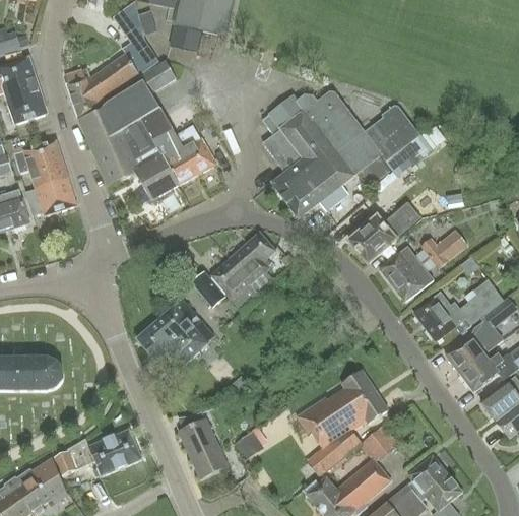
[(148,0),(148,1),(169,5),(166,18),(176,20),(171,43),(195,48),(199,29),(224,35),(231,0),(148,0)]
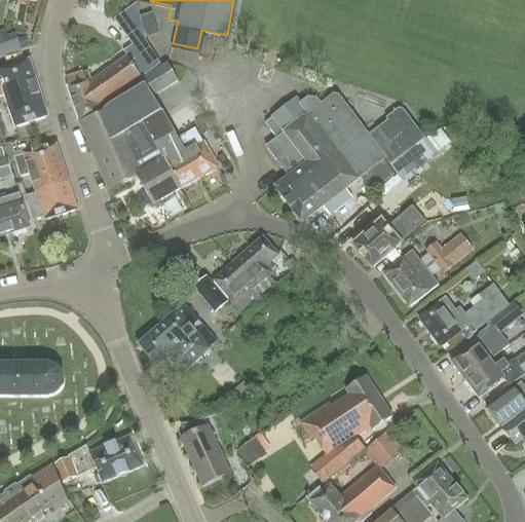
[(0,53),(30,44),(26,33),(16,36),(14,31),(7,33),(5,27),(0,28),(0,53)]
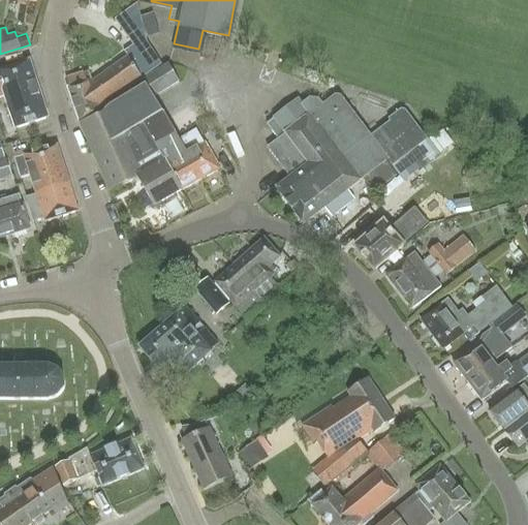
[(146,40),(137,45),(127,54),(127,53),(88,81),(99,104),(142,75),(141,74),(152,67),(147,61),(155,55),(146,40)]
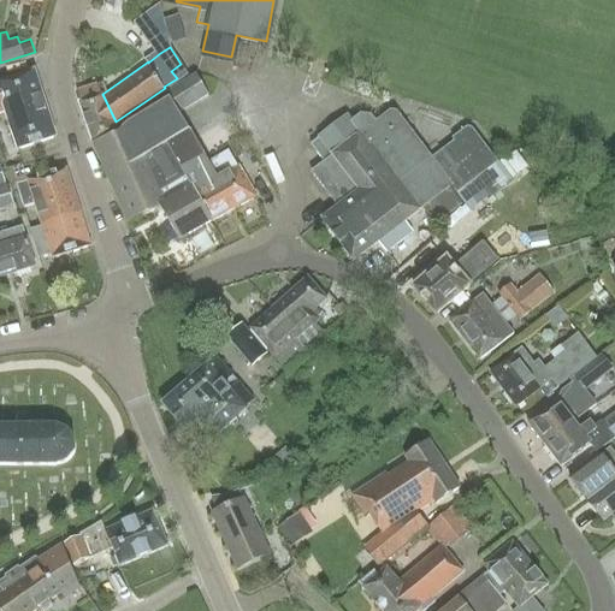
[(34,66),(0,77),(0,108),(5,107),(17,146),(55,134),(34,66)]
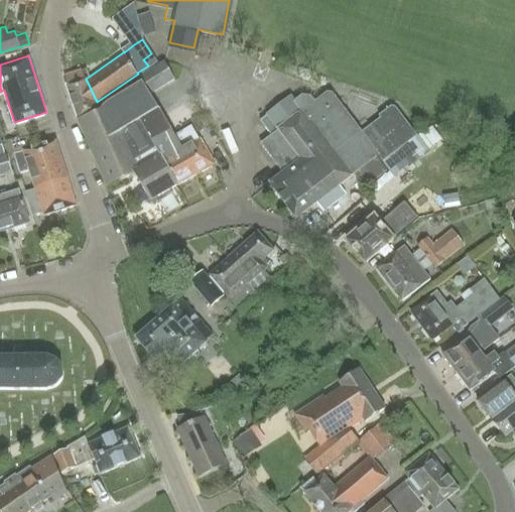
[(174,77),(164,60),(163,59),(138,76),(141,81),(108,101),(122,125),(120,125),(138,155),(155,145),(139,118),(158,107),(149,92),(174,77)]
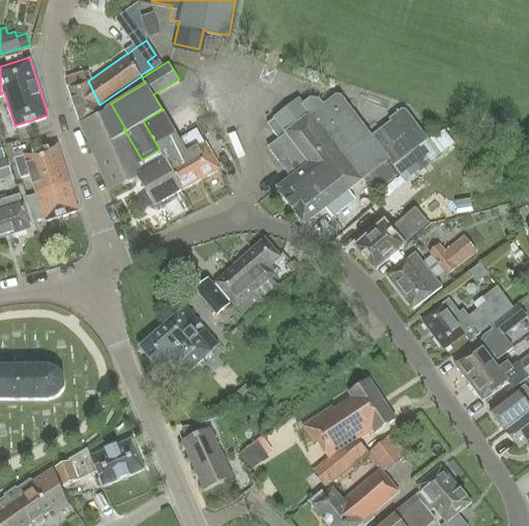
[(87,79),(84,69),(65,76),(68,85),(67,86),(80,119),(100,111),(99,105),(88,81),(87,79)]
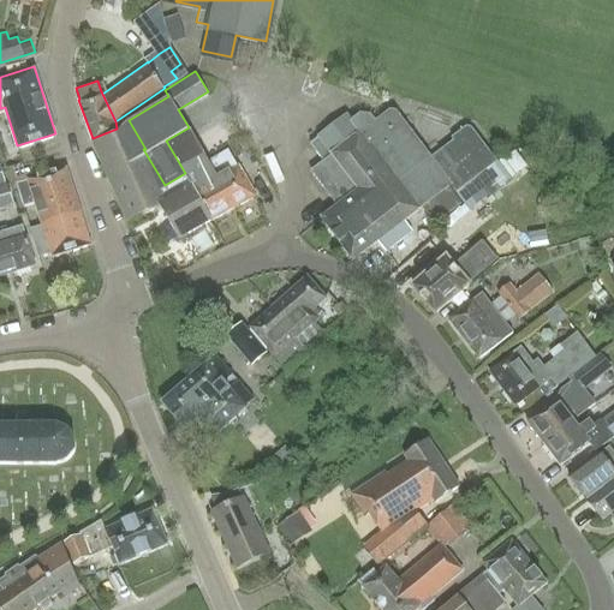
[(358,130),(345,113),(309,141),(322,159),(310,168),(337,203),(321,215),(352,257),(376,238),(385,247),(411,227),(404,217),(417,207),(417,208),(449,183),(455,190),(466,203),(506,173),(495,159),(470,124),(465,124),(451,135),(452,137),(430,154),(395,108),(389,107),(358,130)]
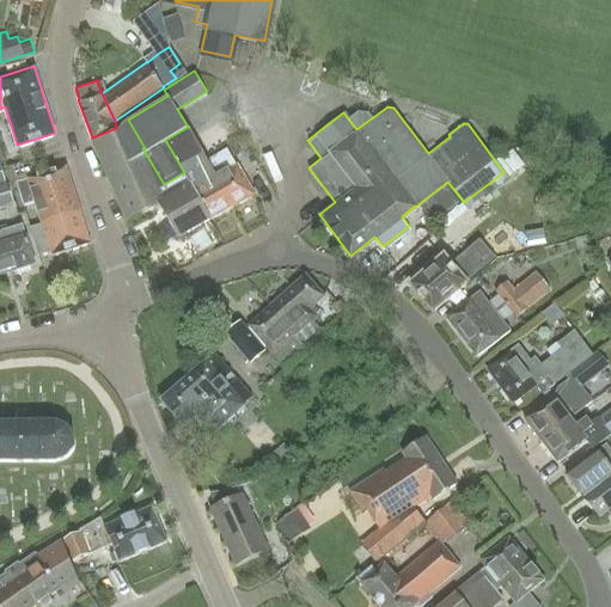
[(163,201),(165,207),(163,208),(178,234),(209,216),(184,172),(164,184),(142,148),(145,148),(128,120),(126,121),(117,129),(92,140),(126,218),(163,201)]
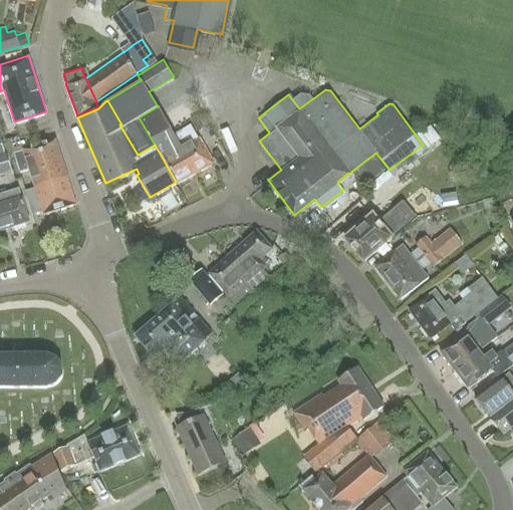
[(172,134),(173,133),(158,106),(139,117),(155,145),(176,182),(196,171),(172,134)]
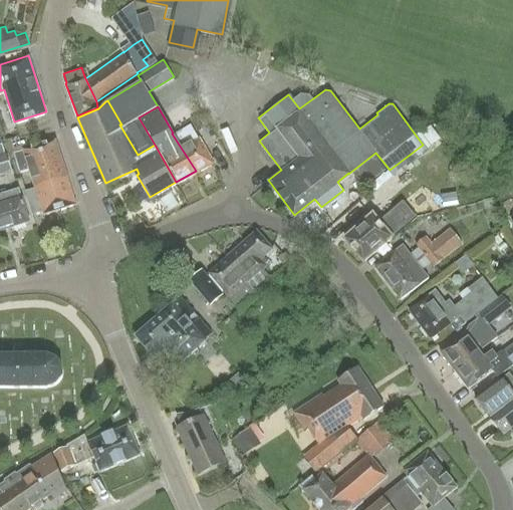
[(213,161),(198,136),(197,137),(190,123),(173,133),(172,134),(196,171),(213,161)]
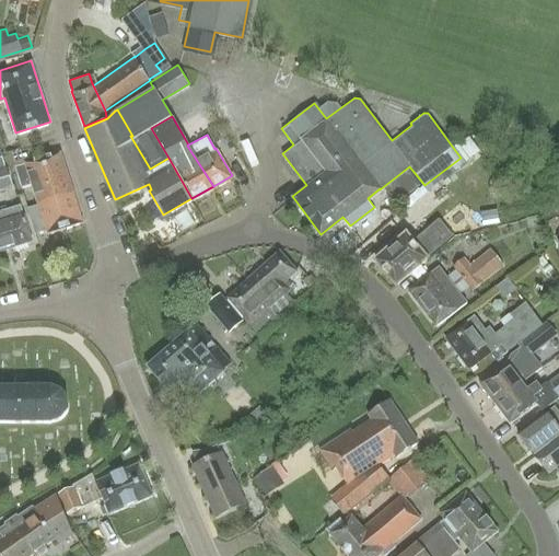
[(14,164),(20,185),(21,185),(31,182),(37,203),(73,192),(60,151),(14,164)]
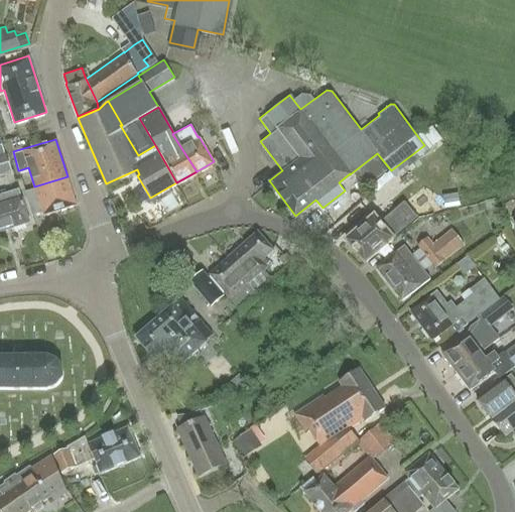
[(0,168),(8,166),(4,151),(0,152),(0,168)]
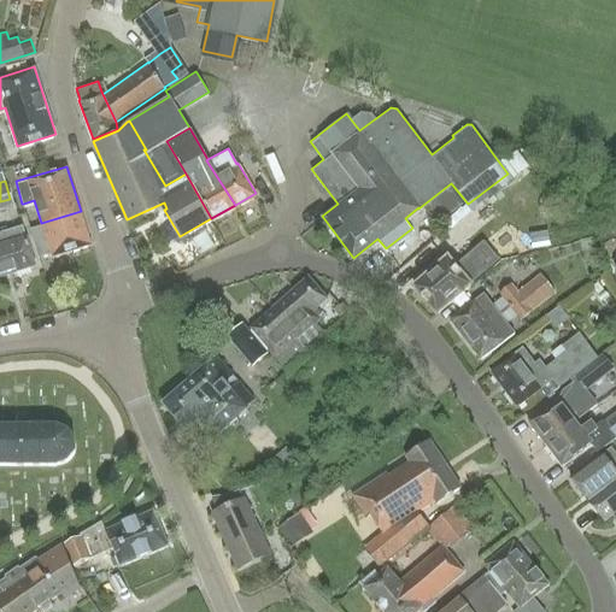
[(452,187),(438,198),(446,211),(461,200),(452,187)]
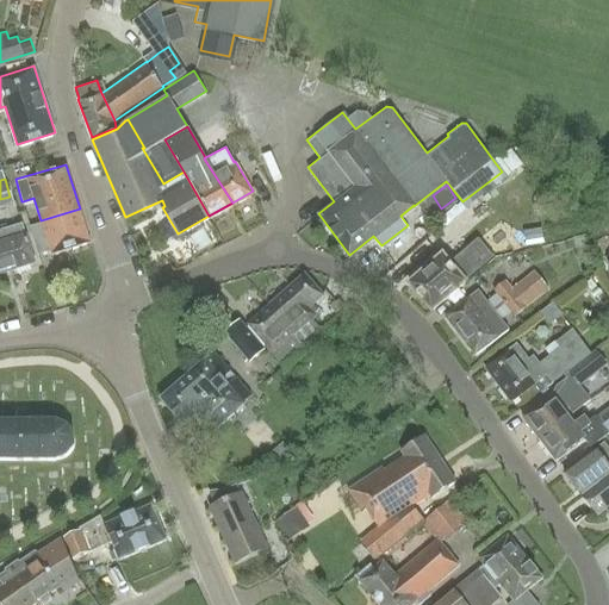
[(50,248),(51,251),(89,239),(80,209),(41,220),(29,224),(38,251),(50,248)]
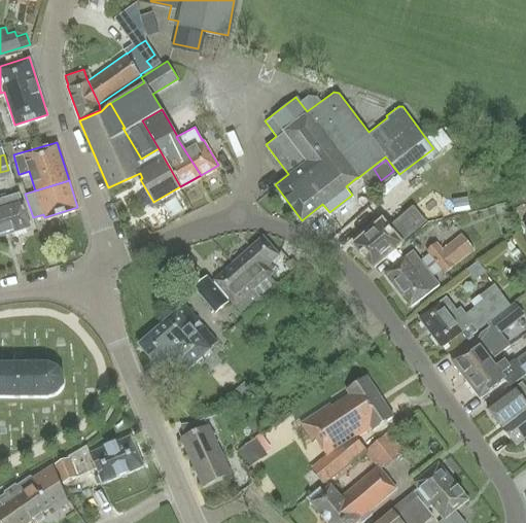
[(0,211),(6,233),(30,225),(19,190),(0,196),(0,211)]
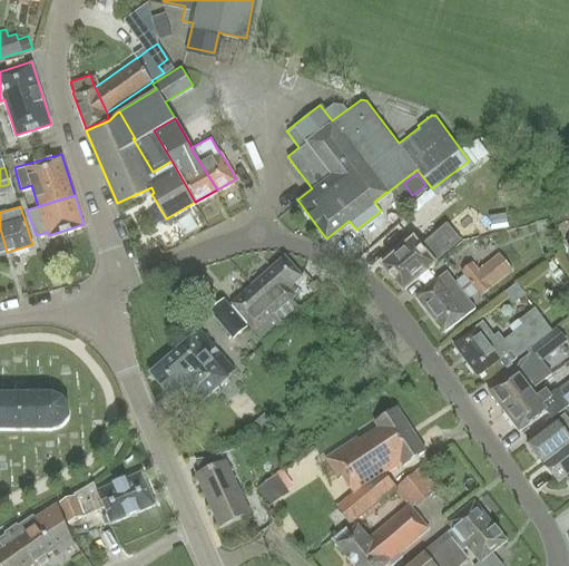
[(503,211),(489,213),(491,223),(506,221),(503,211)]
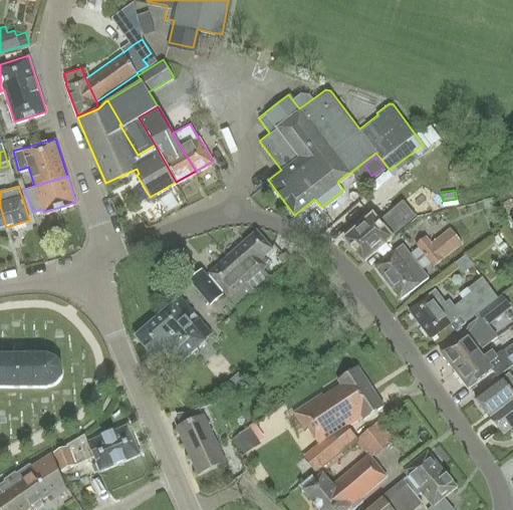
[(377,220),(371,213),(344,237),(363,259),(391,235),(392,236),(410,220),(397,205),(377,220)]
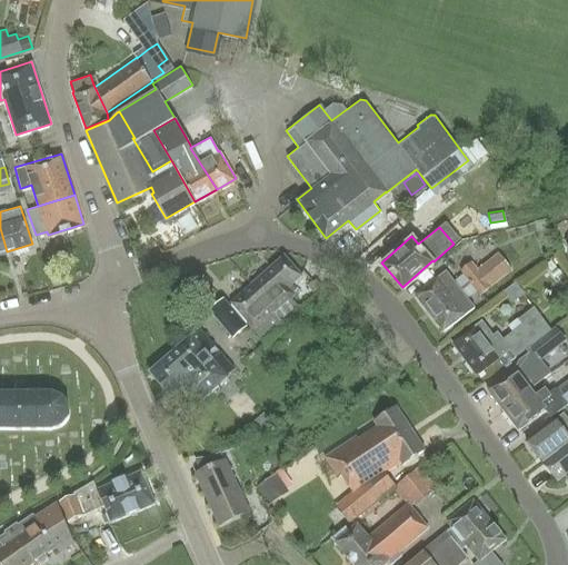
[(479,293),(489,284),(510,267),(496,249),(475,266),(470,259),(460,268),(462,271),(454,279),(445,268),(414,293),(442,328),(474,305),(466,295),(476,288),(479,293)]
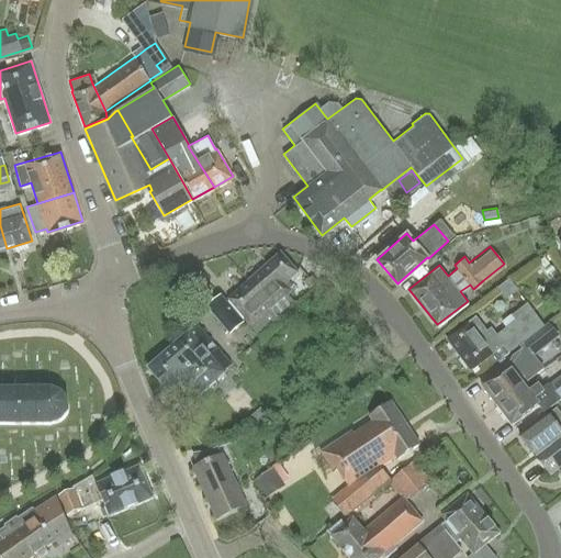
[(277,314),(293,300),(287,292),(290,289),(283,281),(282,279),(295,268),(280,250),(247,279),(270,307),(277,314)]
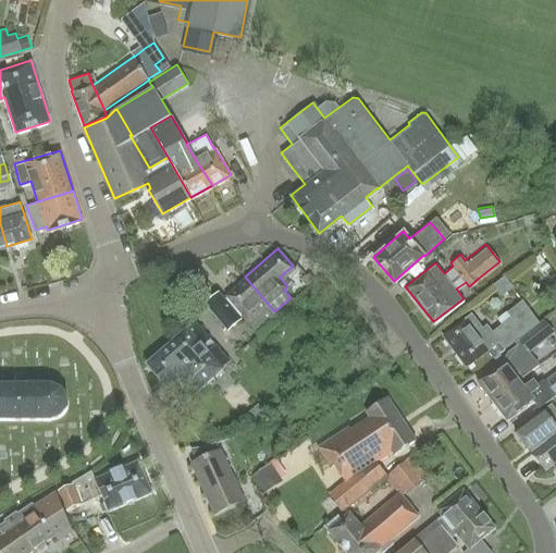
[(307,270),(300,275),(306,283),(314,275),(307,270)]
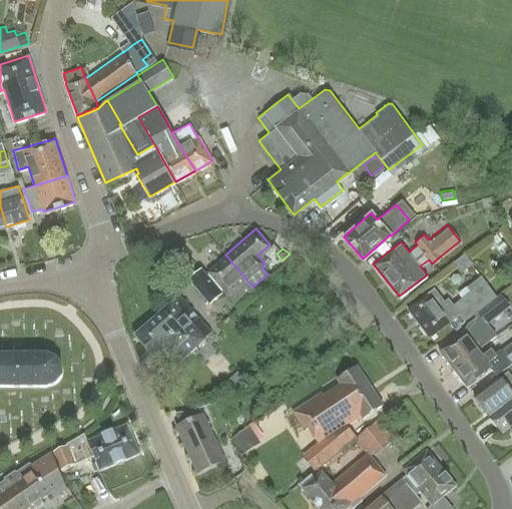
[(456,261),(462,268),(470,262),(464,253),(456,261)]
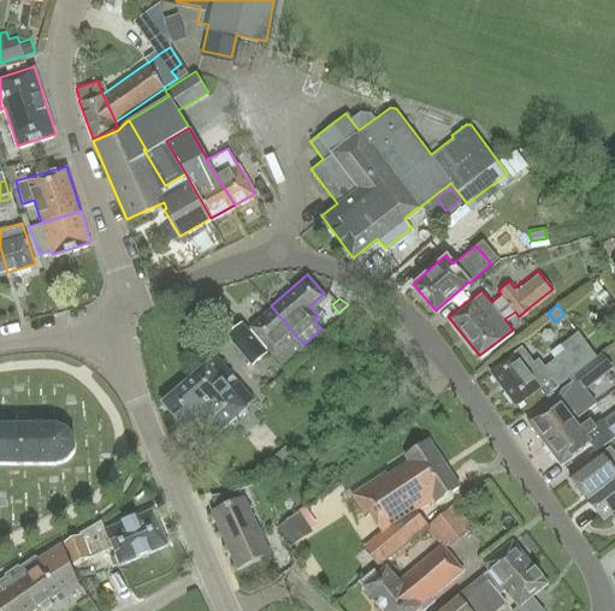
[(303,345),(303,344),(296,336),(271,306),(249,325),(282,362),(303,345)]
